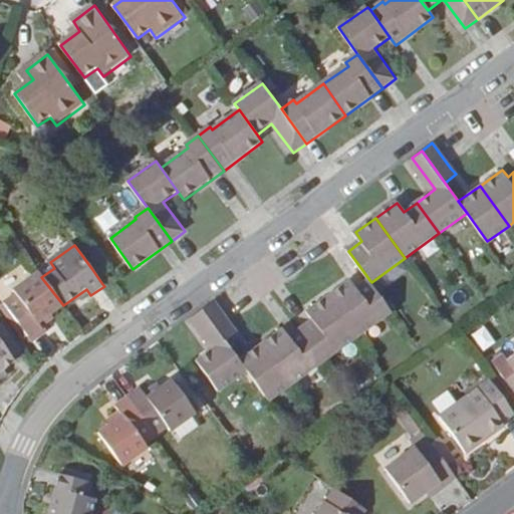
[(101,261),(91,268),(102,284),(112,277),(101,261)]
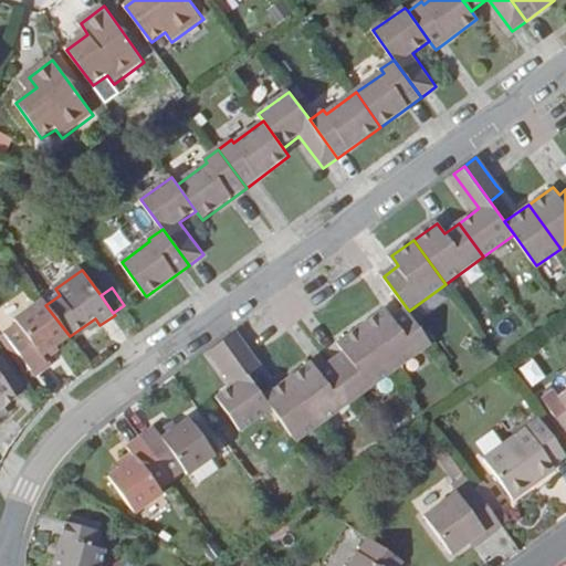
[(45,305),(43,301),(17,321),(20,325),(7,334),(37,376),(51,365),(43,355),(70,336),(45,305)]
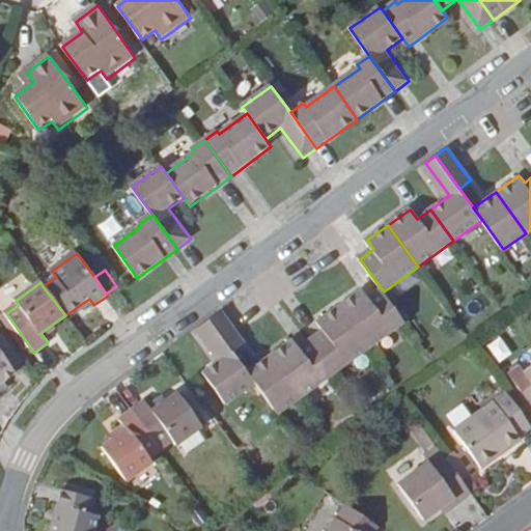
[(341,307),(370,347),(406,323),(384,291),(383,290),(369,300),(363,291),(341,307)]
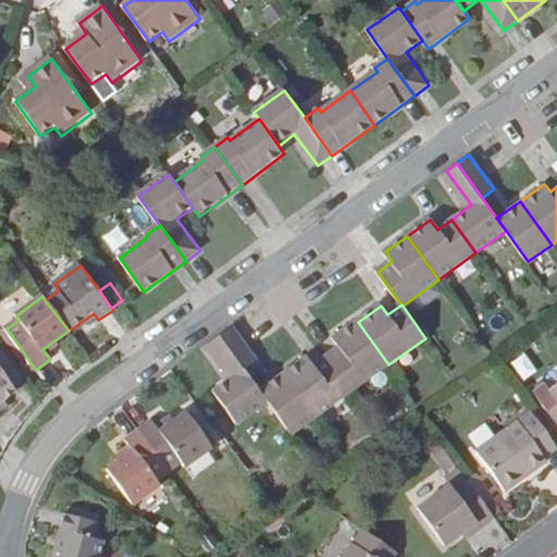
[(351,392),(388,364),(358,322),(335,338),(342,348),(329,358),(351,392)]
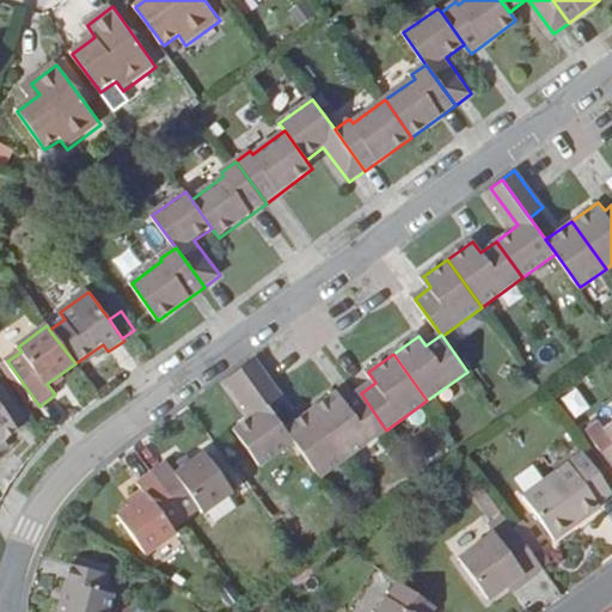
[(242,369),(269,407),(283,397),(279,390),(256,359),(242,369)]
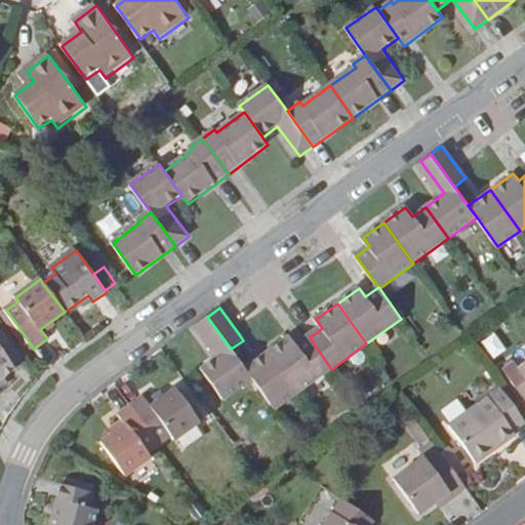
[(231,349),(207,317),(195,326),(218,358),(203,369),(224,399),(252,379),(246,370),(231,349)]
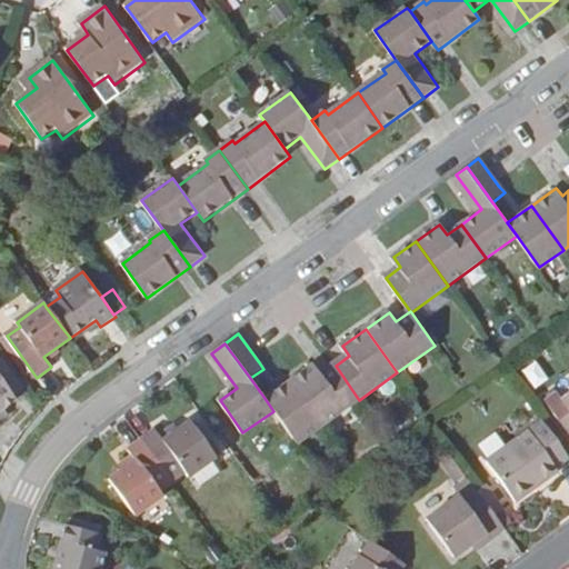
[(538,360),(523,369),(536,388),(550,379),(538,360)]
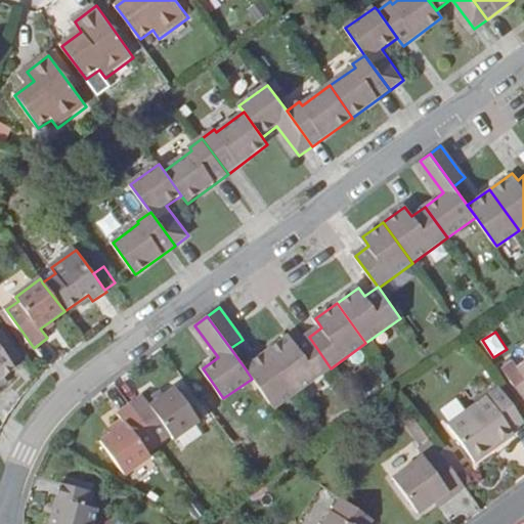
[(298,392),(331,368),(309,337),(297,345),(291,337),(269,353),(298,392)]
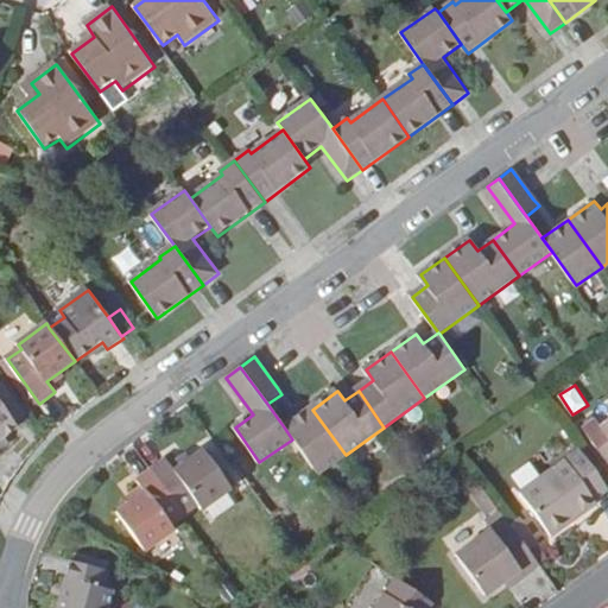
[(13,394),(1,403),(14,422),(26,413),(13,394)]
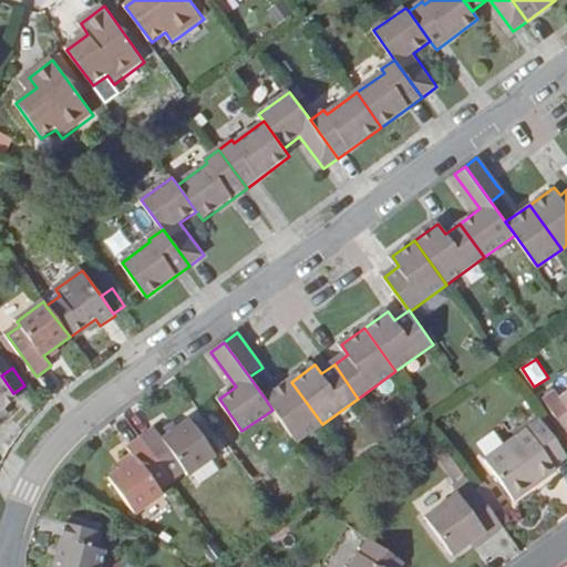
[(0,406),(16,395),(13,393),(1,375),(0,373),(0,406)]
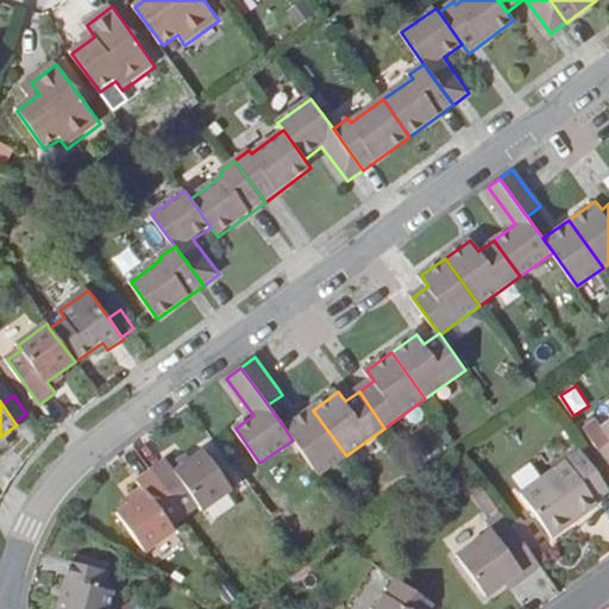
[(319,476),(346,456),(313,410),(286,429),(293,440),(319,476)]
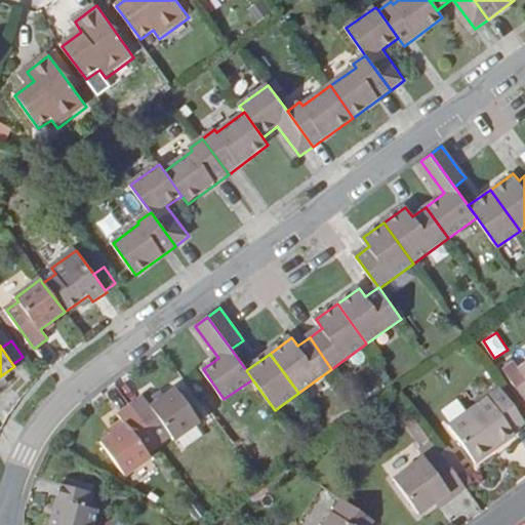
[(524,366),(521,369),(515,360),(503,368),(518,388),(524,398),(524,366)]
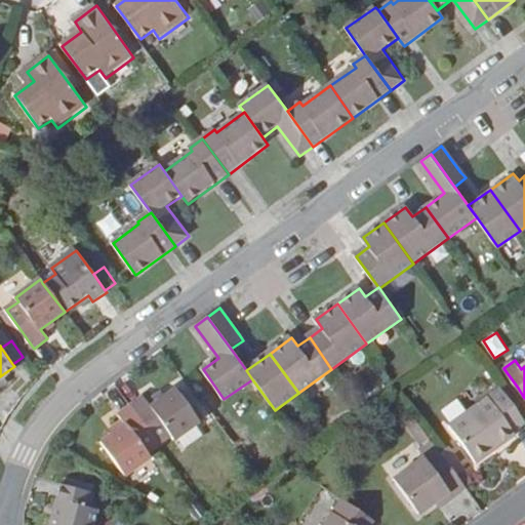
[(131,405),(160,444),(172,436),(174,440),(201,421),(176,389),(152,406),(145,396),(131,405)]
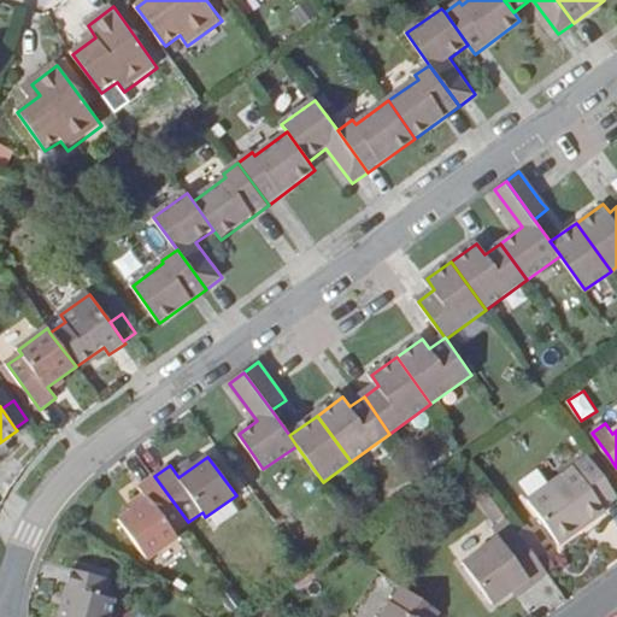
[(569,548),(589,535),(585,529),(612,510),(616,506),(616,487),(597,460),(535,505),(569,548)]
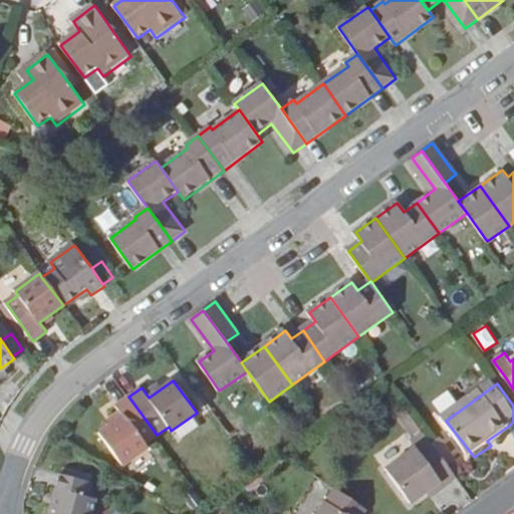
[(147,443),(157,435),(129,397),(116,405),(123,416),(100,433),(123,466),(150,447),(147,443)]
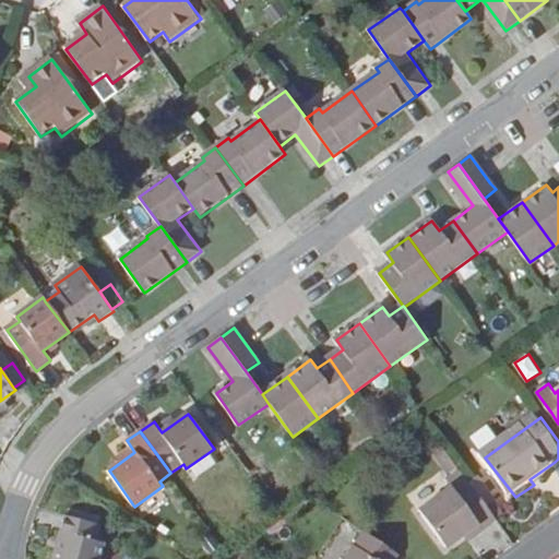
[(472,480),(447,444),(435,453),(454,485),(421,508),(449,547),(483,523),(486,527),(500,519),(490,507),(472,480)]
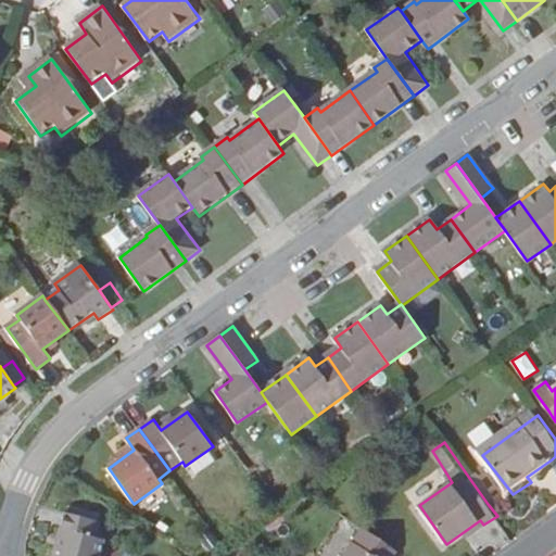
[(555,464),(552,459),(527,477),(531,482),(555,464)]
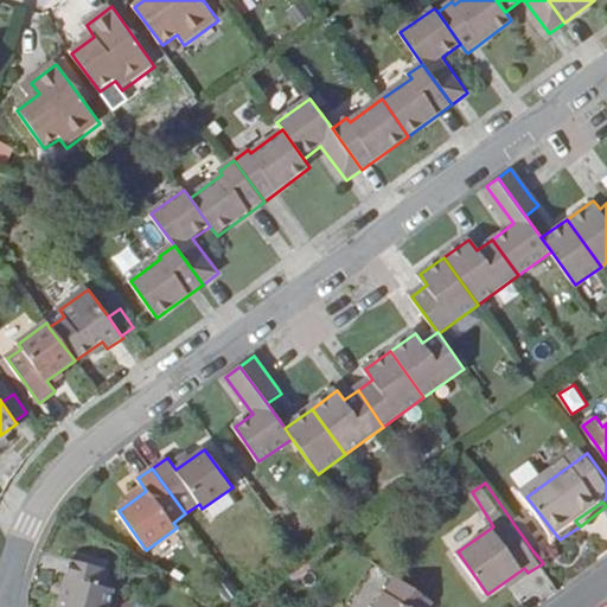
[(523,515),(512,522),(532,550),(543,543),(523,515)]
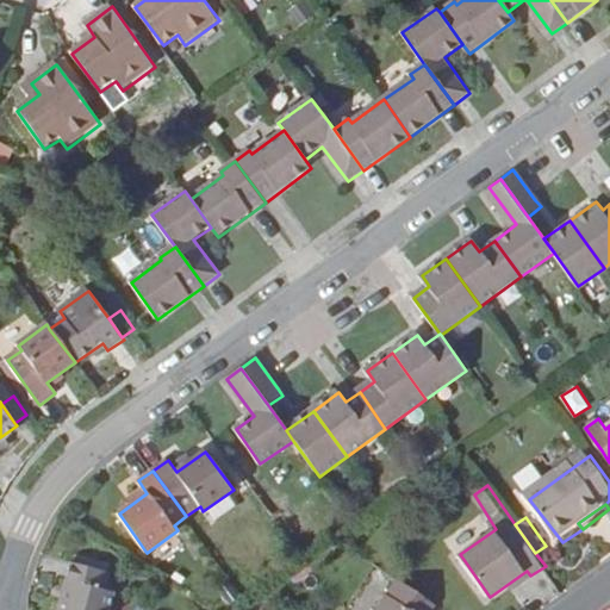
[(109,573),(73,562),(60,609),(109,609),(114,592),(105,589),(109,573)]
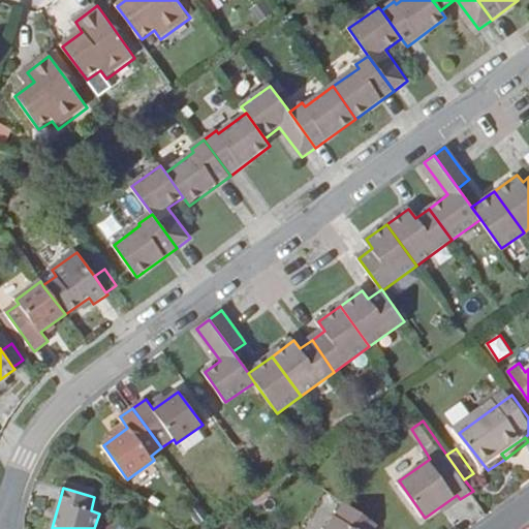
[(376,528),(380,525),(349,504),(332,528),(376,528)]
